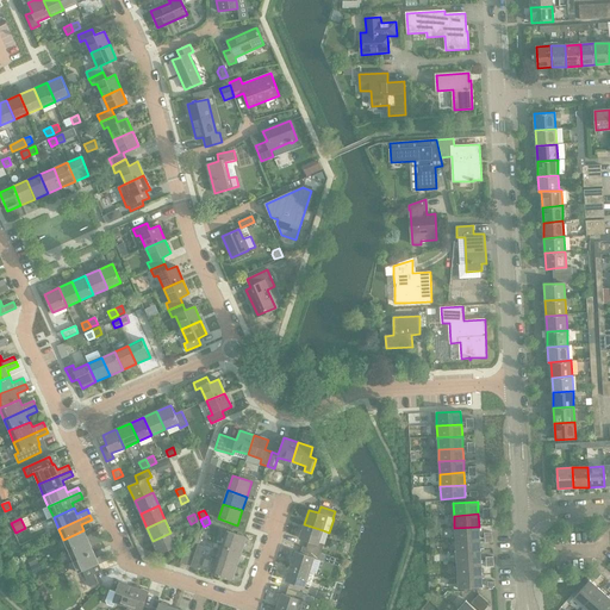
[(323,530),(304,524),(299,539),(309,541),(306,548),(321,553),(323,546),(318,543),(323,530)]
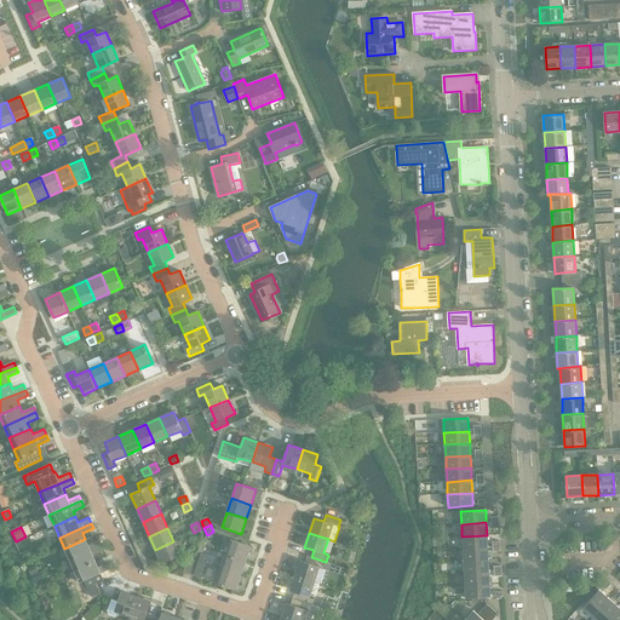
[(487,535),(461,537),(463,549),(488,547),(487,535)]
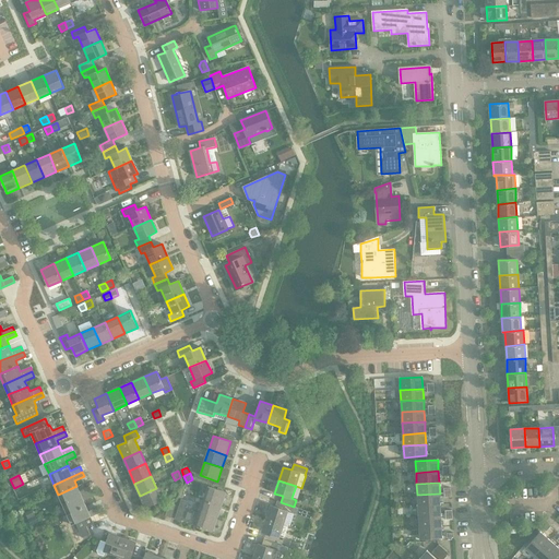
[(76,486),(58,495),(62,504),(91,491),(88,487),(79,491),(76,486)]
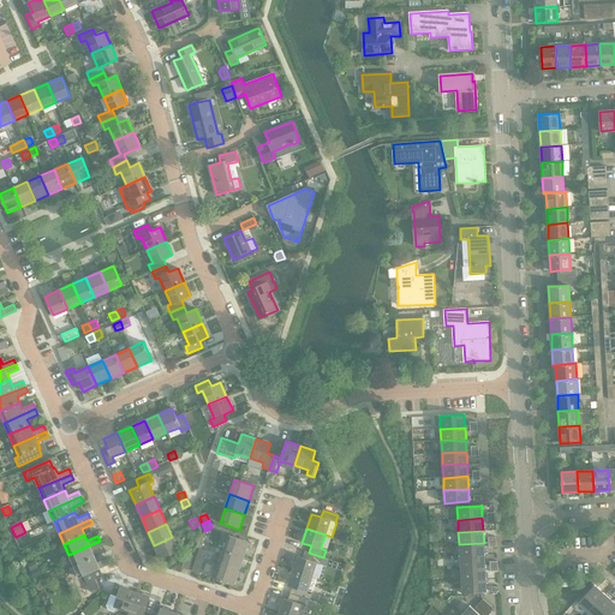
[(228,536),(224,550),(243,556),(248,542),(228,536)]
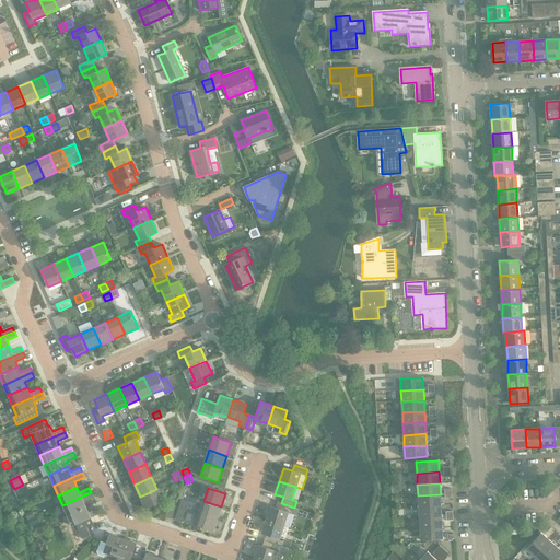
[(156,489),(140,497),(146,510),(162,502),(156,489)]
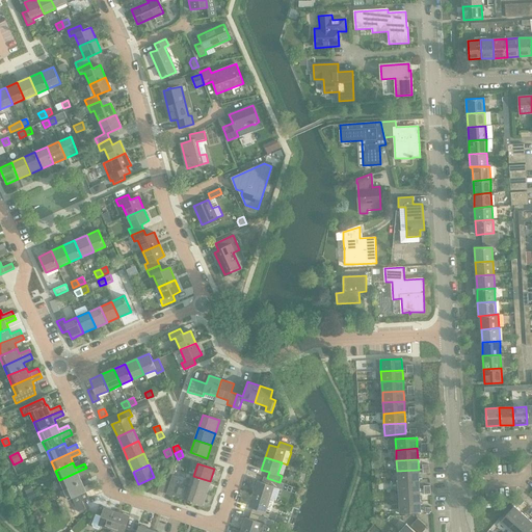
[(86,468),(59,480),(63,489),(82,482),(79,477),(88,473),(86,468)]
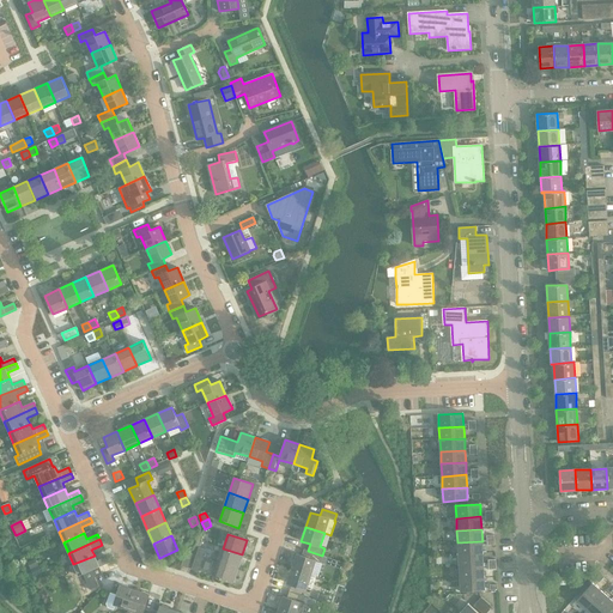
[(483,541),(457,542),(459,554),(483,553),(483,541)]
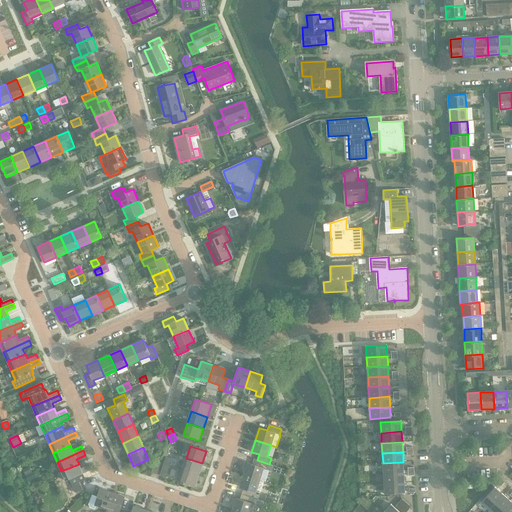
[(186,458),(182,470),(199,475),(202,463),(186,458)]
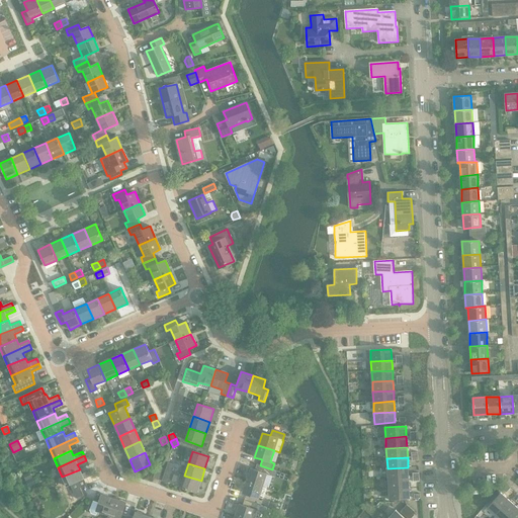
[(251,468),(246,481),(263,486),(266,475),(270,476),(272,469),(260,465),(256,464),(254,469),(251,468)]
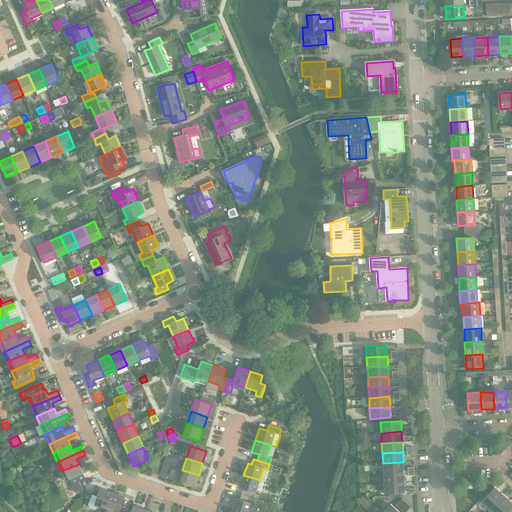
[(151,473),(157,475),(161,463),(155,461),(151,473)]
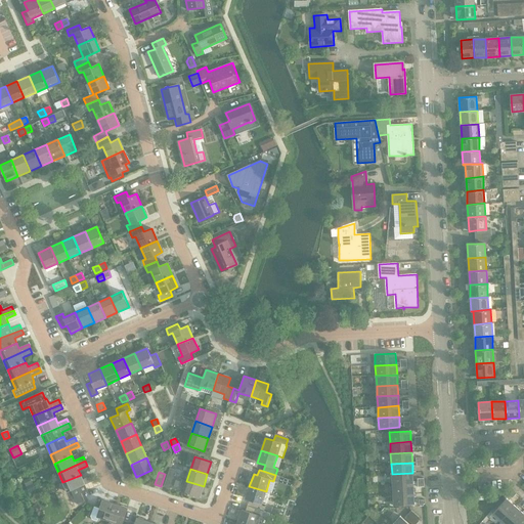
[(412,473),(392,474),(392,484),(413,483),(412,473)]
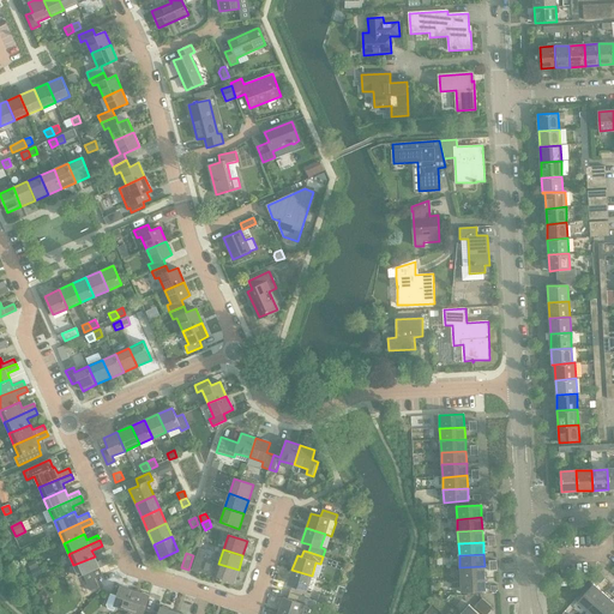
[(95,557),(73,565),(78,577),(110,564),(108,558),(97,563),(95,557)]
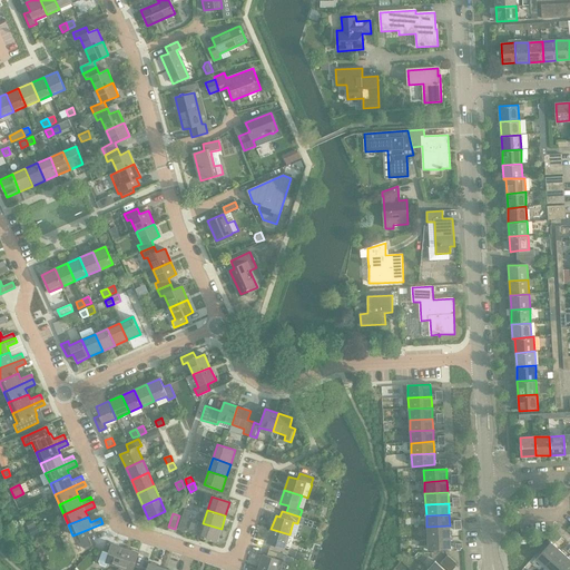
[(188,519),(183,517),(178,530),(184,532),(188,519)]
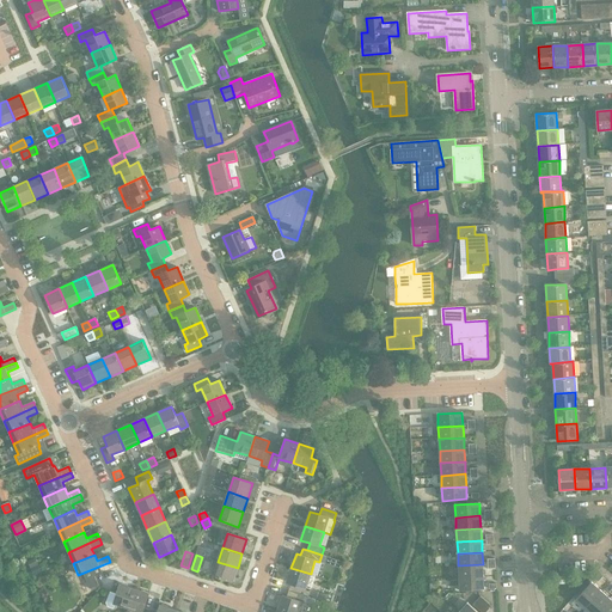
[(35,560),(28,562),(30,569),(38,565),(35,560)]
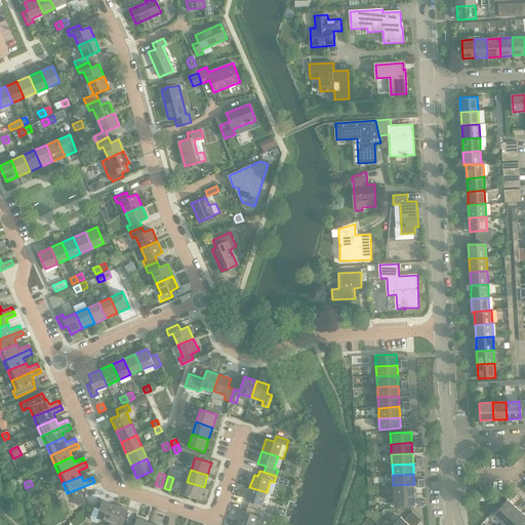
[(204,487),(187,482),(183,494),(200,499),(204,487)]
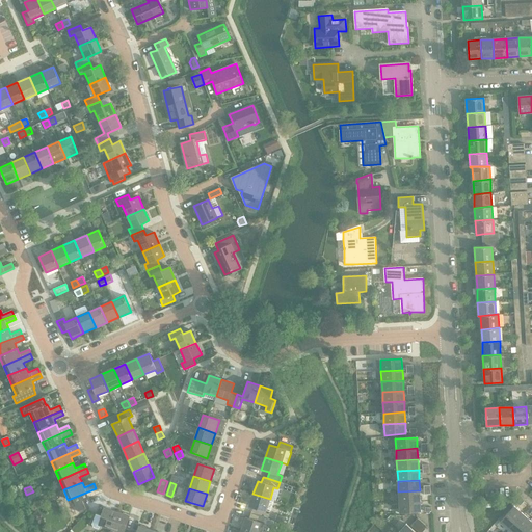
[(420,490),(398,491),(399,503),(420,501),(420,490)]
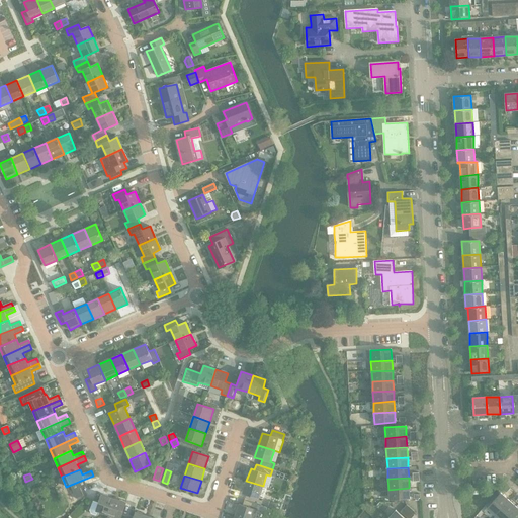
[(32,479),(25,482),(28,488),(35,485),(32,479)]
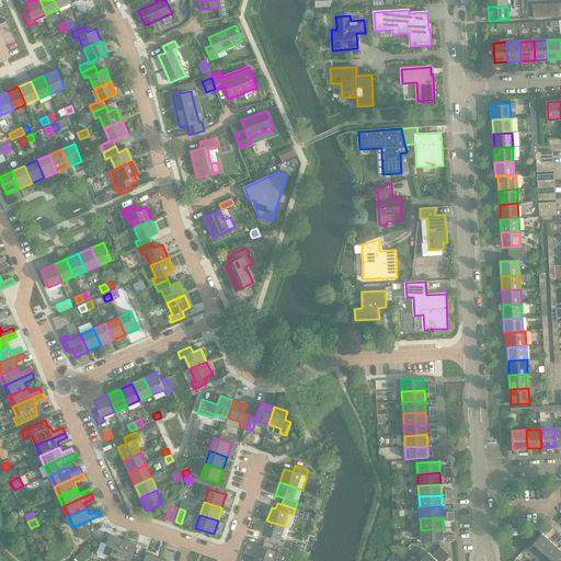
[(266,521),(262,534),(266,535),(265,541),(283,547),(285,540),(281,539),(285,526),(266,521)]
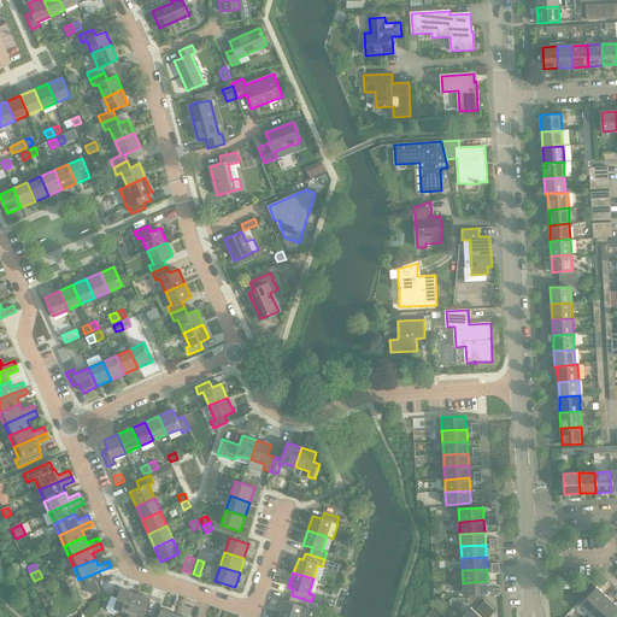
[(487,581),(463,583),(463,595),(488,594),(487,581)]
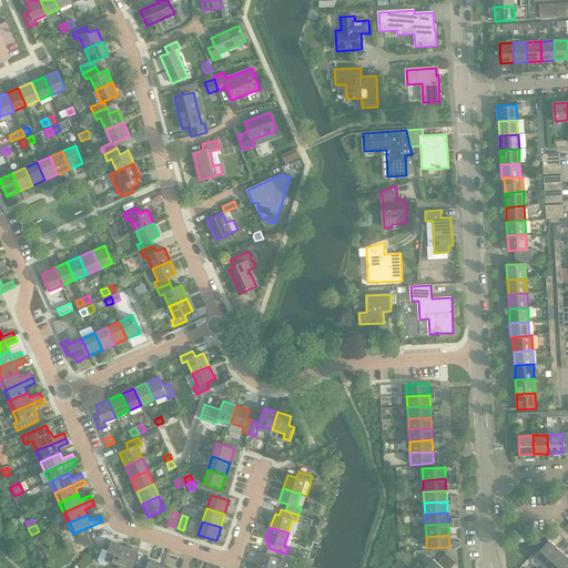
[(88,536),(80,539),(83,547),(91,544),(88,536)]
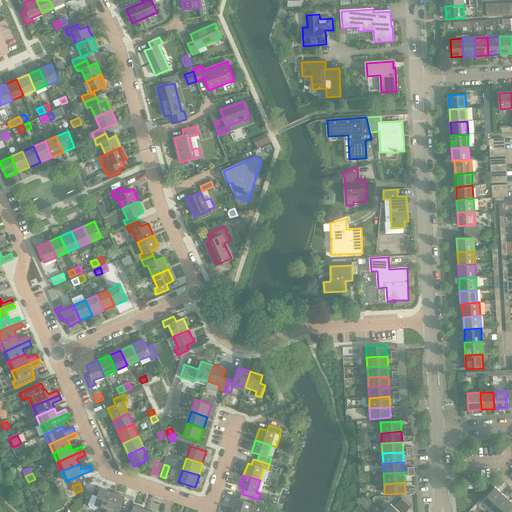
[(481,503),(489,510),(502,494),(494,487),(481,503)]
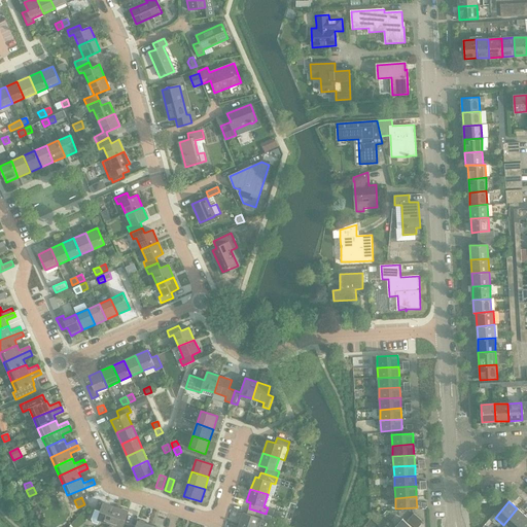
[(98,520),(110,524),(115,507),(103,503),(100,512),(95,510),(91,522),(97,524),(98,520)]
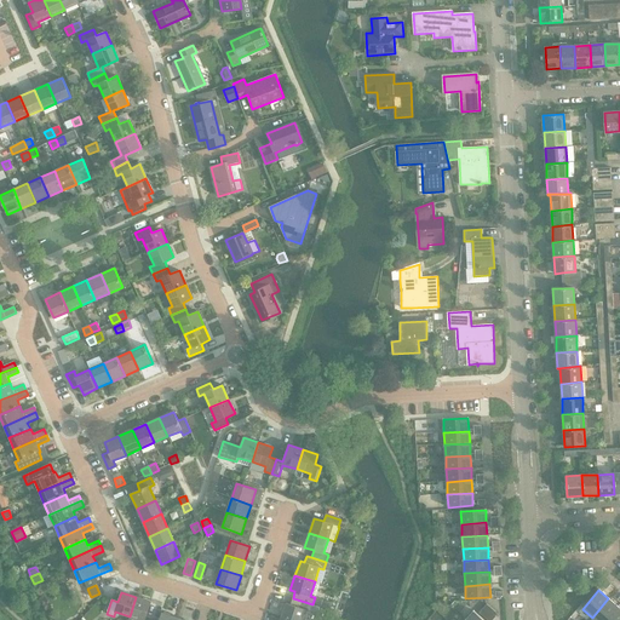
[(136,597),(130,616),(127,619),(150,619),(145,618),(150,602),(136,597)]
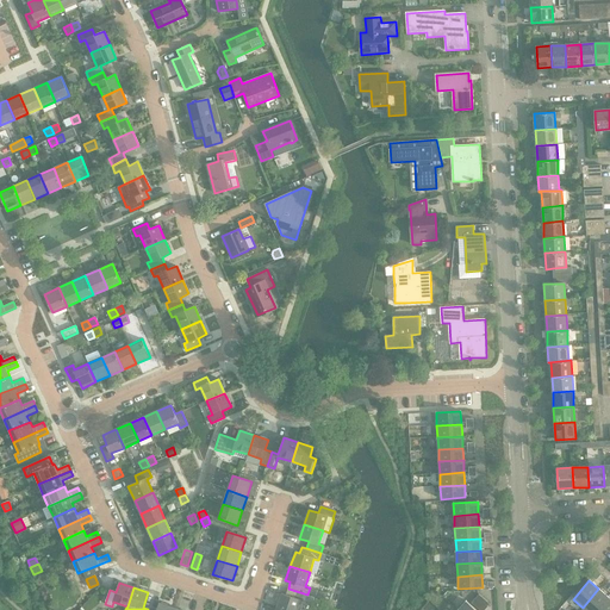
[(278,595),(275,601),(277,602),(279,602),(277,608),(281,609),(302,609),(307,595),(288,589),(286,596),(281,593),(281,595),(278,593),(278,595)]
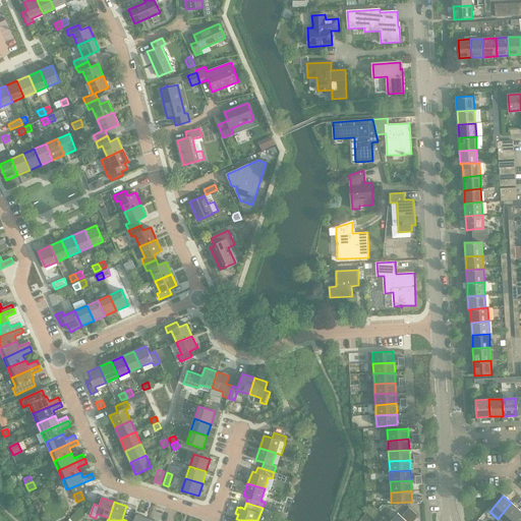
[(511,503),(498,519),(500,520),(509,520),(519,510),(511,503)]
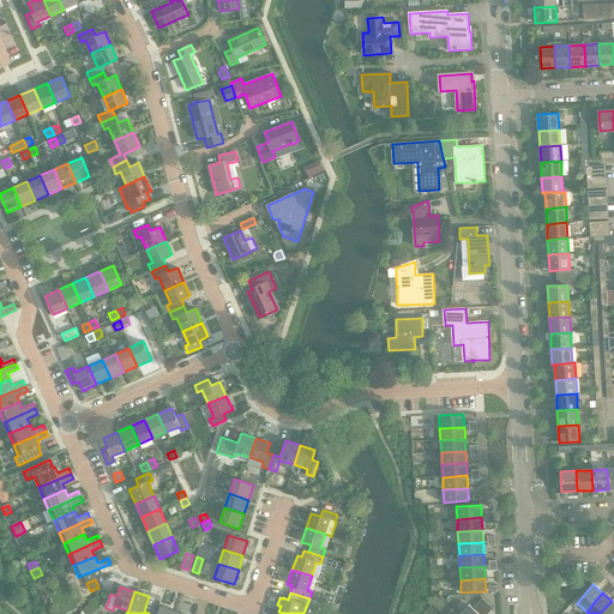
[(320,594),(317,602),(327,605),(330,597),(320,594)]
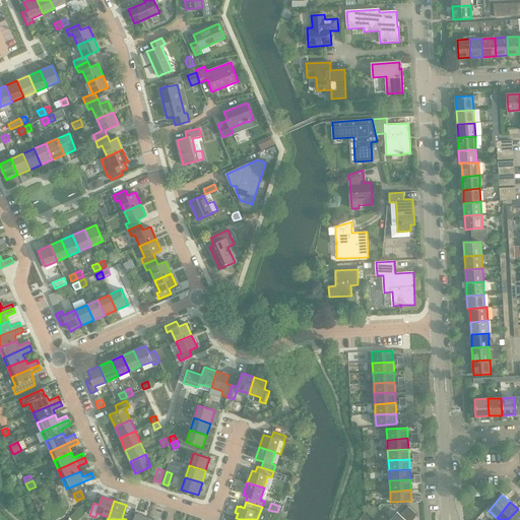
[(408,507),(401,514),(408,519),(412,519),(417,515),(408,507)]
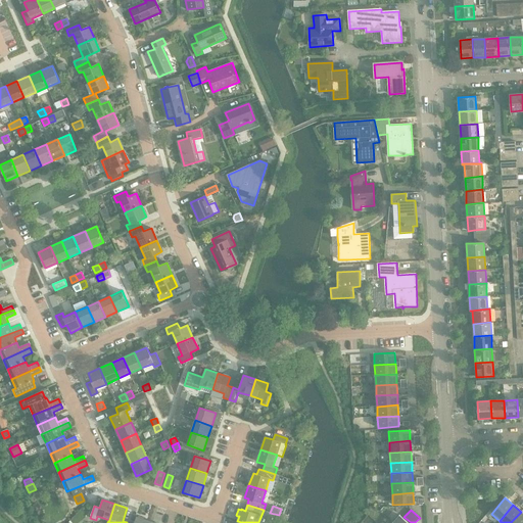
[(511,522),(522,522),(522,513),(521,512),(511,522)]
